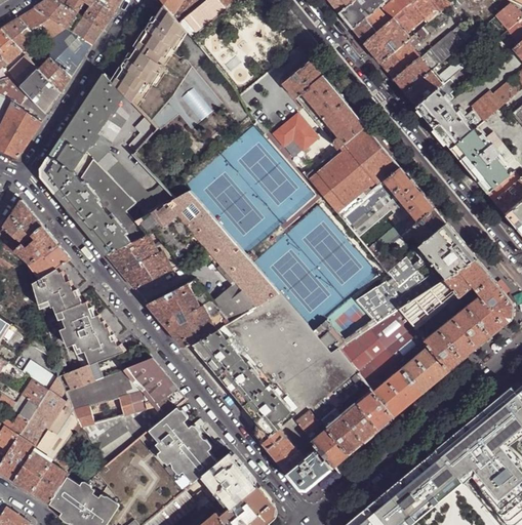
[(43,0),(33,6),(65,27),(66,28),(75,12),(55,0),(43,0)]
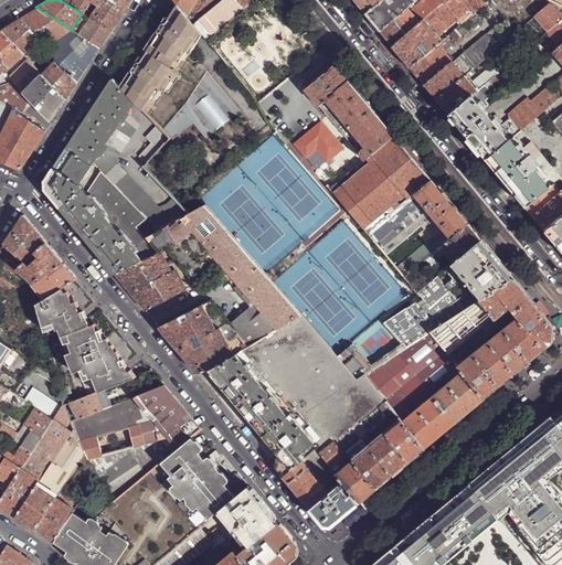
[(60,0),(81,13),(88,1),(88,0),(60,0)]
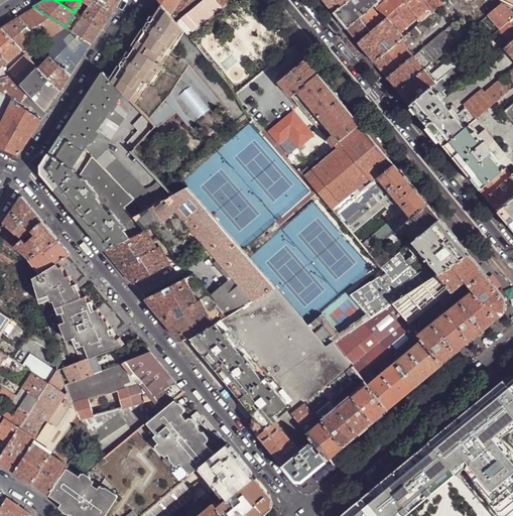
[(90,0),(87,5),(80,16),(99,29),(104,21),(110,12),(92,0),(90,0)]
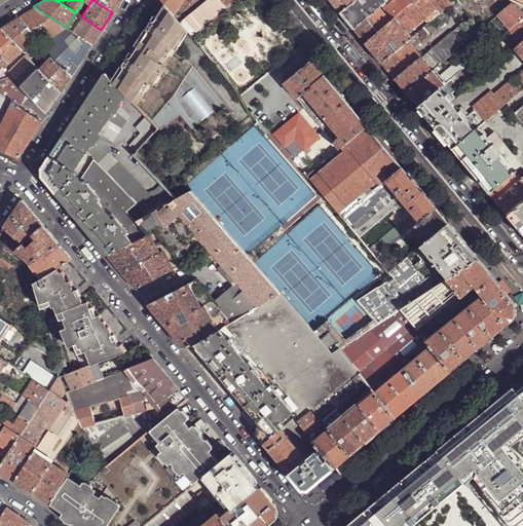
[(94,0),(112,12),(113,11),(116,6),(120,0),(94,0)]
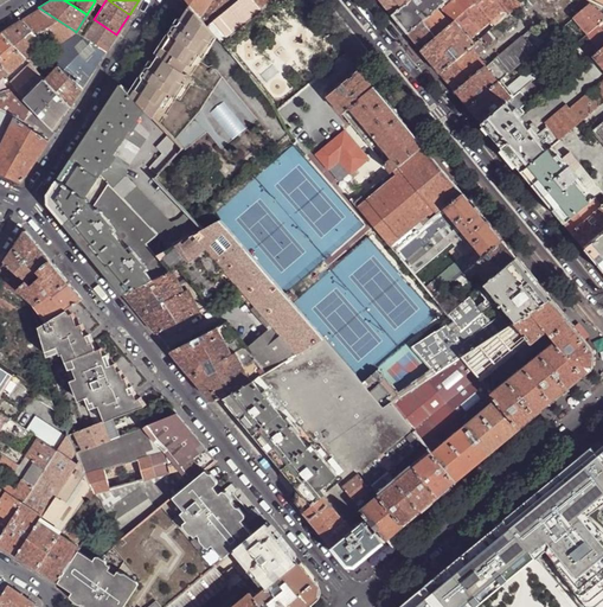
[(181,0),(188,7),(205,26),(236,0),(181,0)]
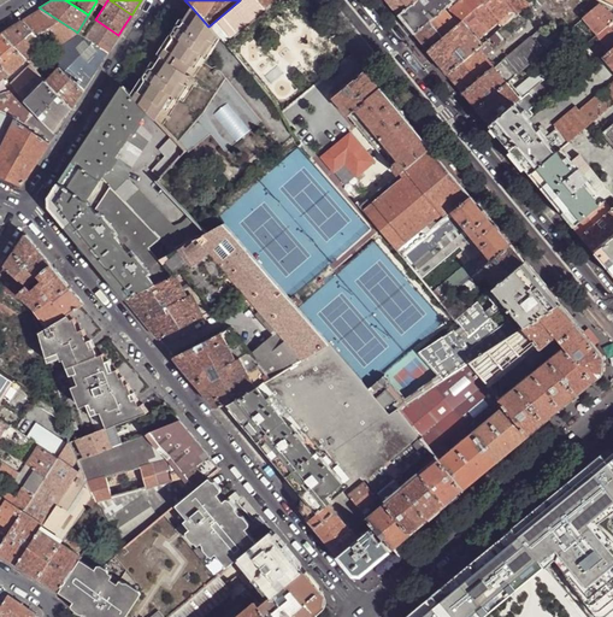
[(240,0),(208,27),(214,35),(218,39),(222,43),(260,12),(263,10),(273,0),(240,0)]
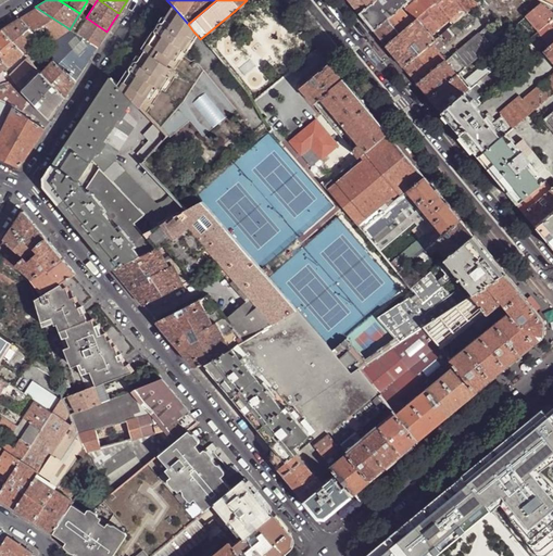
[(374,0),(406,0),(407,1),(407,0),(346,0),(354,10),(357,14),(374,0)]
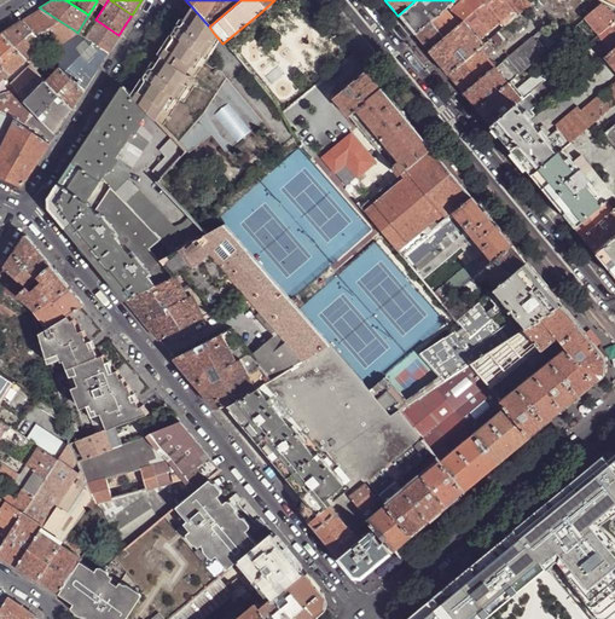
[(444,10),(453,1),(452,0),(416,0),(398,16),(408,29),(413,35),(444,10)]
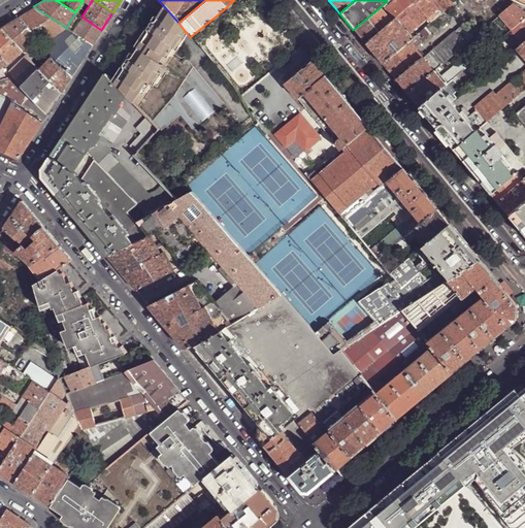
[(392,0),(381,10),(379,8),(353,30),(361,39),(364,43),(394,19),(417,0),(392,0)]
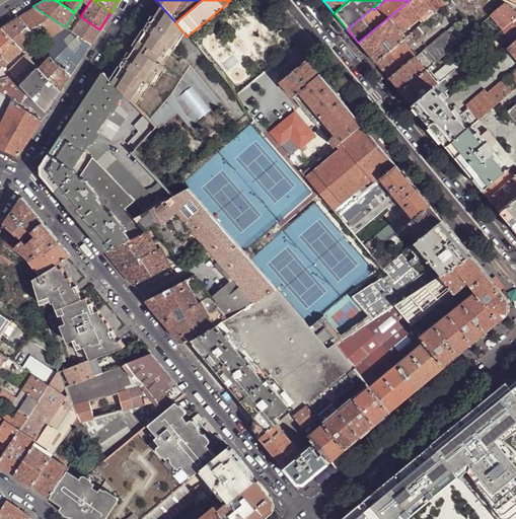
[(403,38),(400,33),(422,15),(425,19),(447,0),(410,0),(387,18),(358,43),(370,57),(375,63),(403,38)]
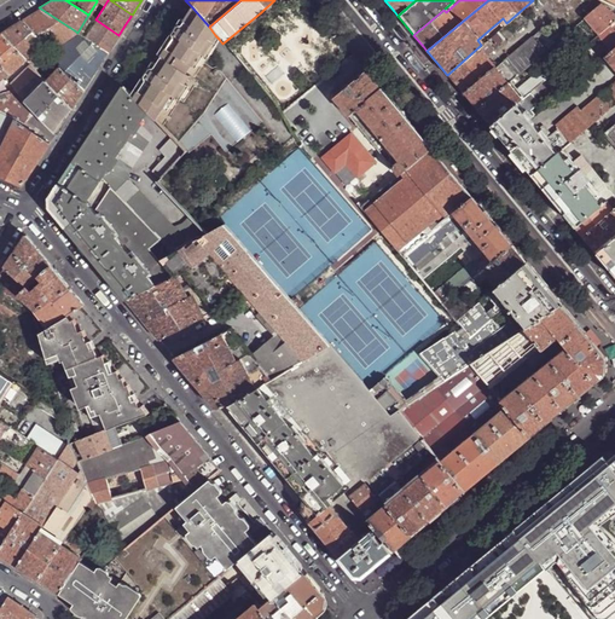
[(563,35),(573,27),(582,19),(598,5),(599,5),(587,0),(586,0),(550,0),(563,16),(556,22),(557,28),(563,35)]
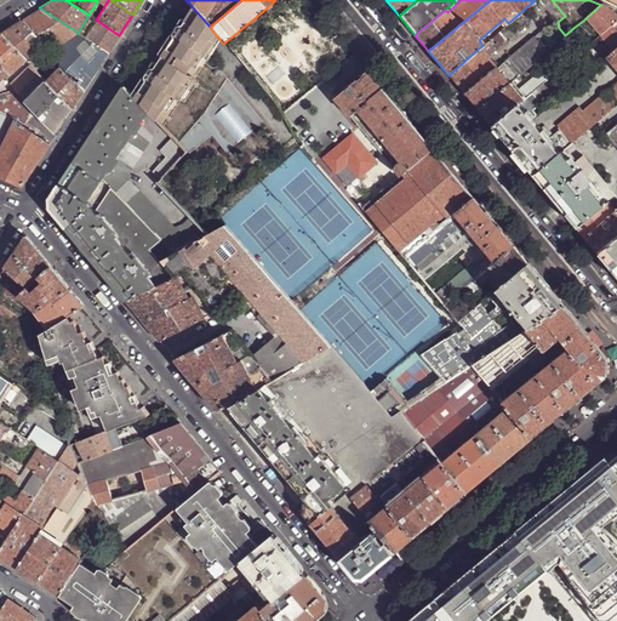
[(380,13),(383,11),(376,1),(372,5),(380,13)]
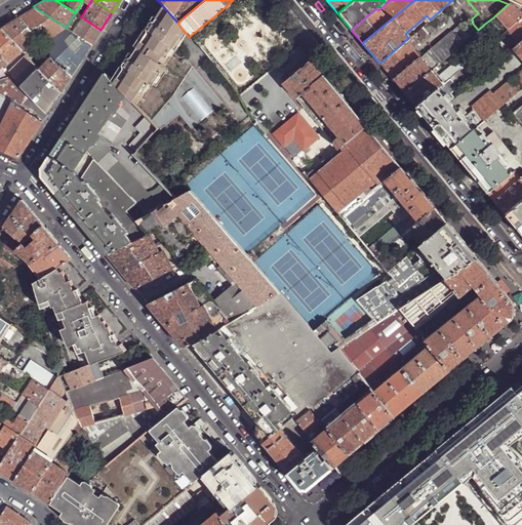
[(521,16),(521,14),(508,4),(494,16),(506,31),(521,16)]
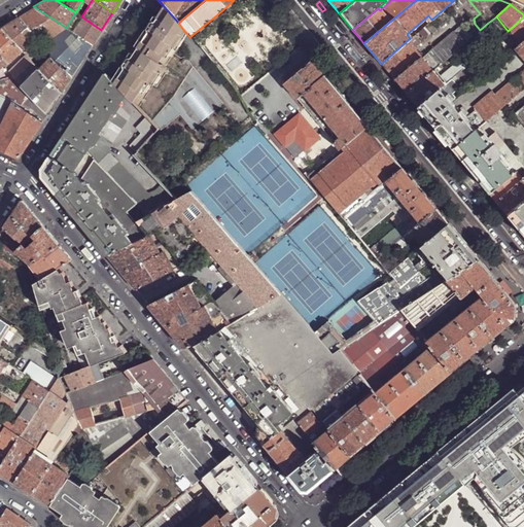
[(33,6),(16,18),(34,37),(35,36),(41,42),(65,27),(33,6)]
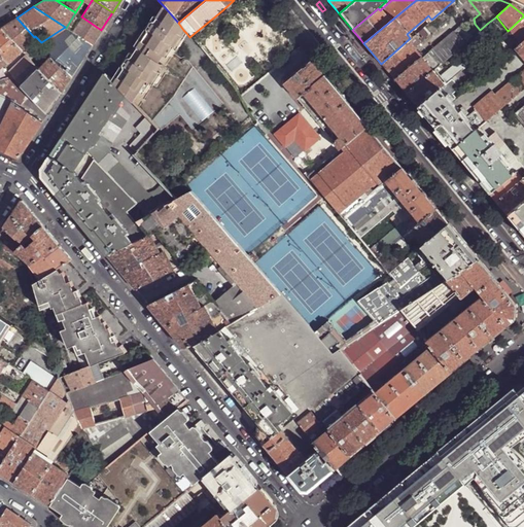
[(183,30),(178,23),(164,6),(154,20),(151,25),(148,23),(142,32),(115,72),(109,82),(124,97),(144,118),(154,130),(155,130),(158,132),(177,116),(189,131),(200,121),(175,92),(182,79),(211,113),(221,104),(182,58),(179,59),(172,54),(175,49),(172,47),(183,30)]
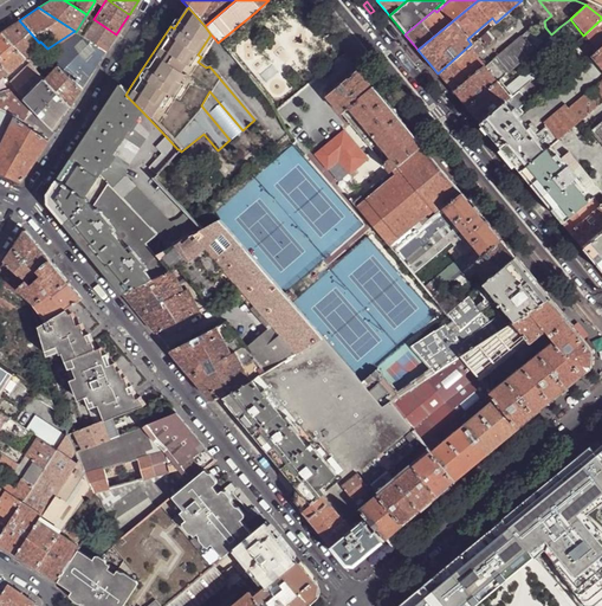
[(86,14),(76,32),(83,37),(94,19),(86,14)]
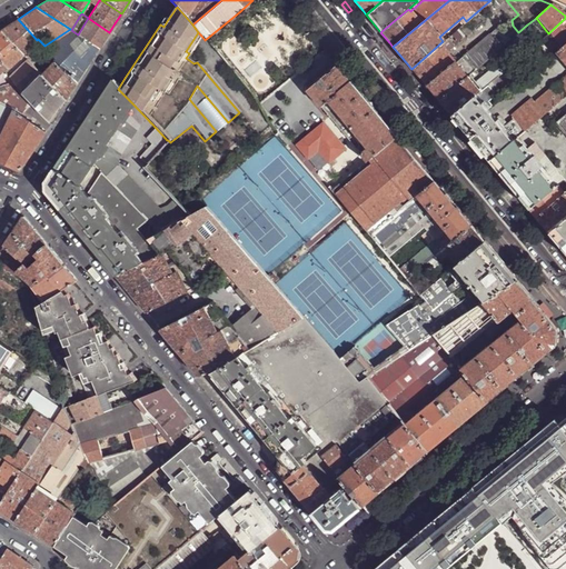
[(88,18),(78,35),(98,48),(99,48),(105,40),(109,32),(88,18)]
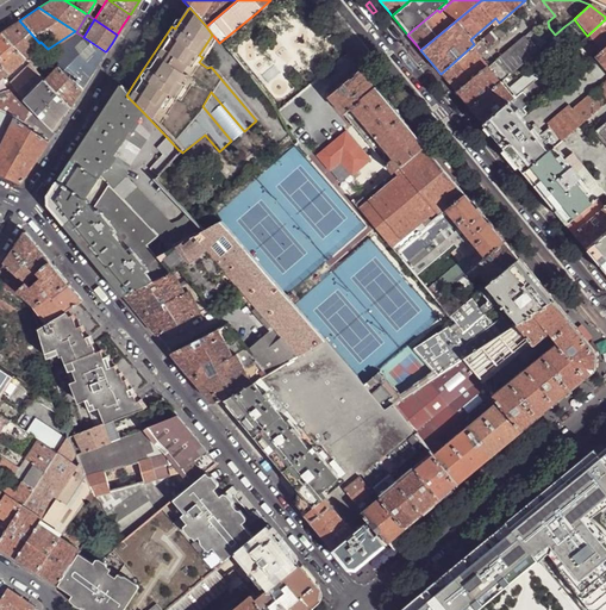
[(593,58),(594,58),(605,47),(605,19),(587,36),(580,42),(593,58)]
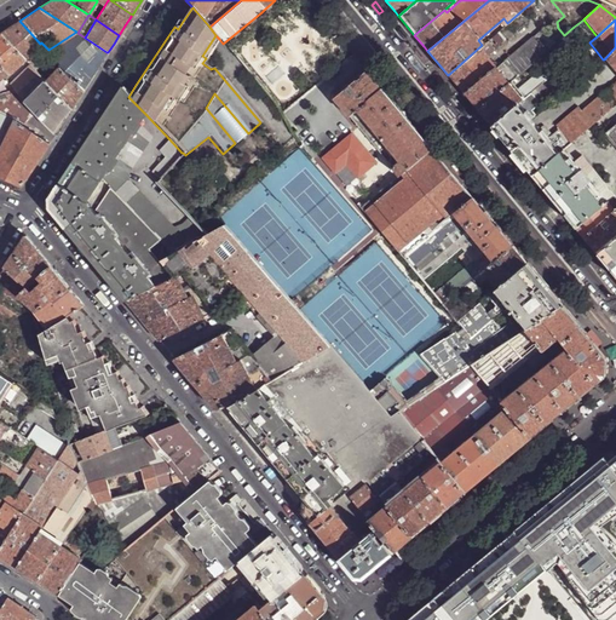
[(11,27),(0,33),(0,35),(23,61),(40,44),(19,21),(11,27)]
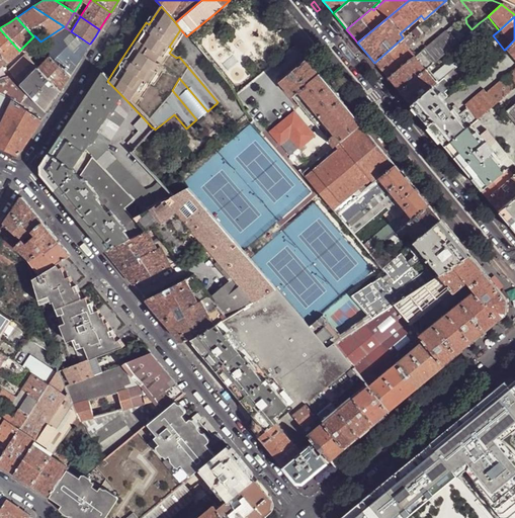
[(454,45),(471,29),(466,23),(465,18),(444,32),(454,45)]
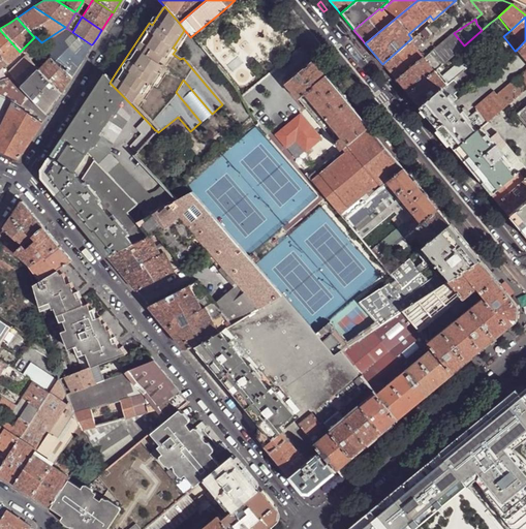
[(396,81),(422,58),(422,59),(428,53),(424,48),(418,53),(413,49),(421,43),(420,42),(429,34),(425,27),(411,38),(382,64),(392,75),(396,81)]
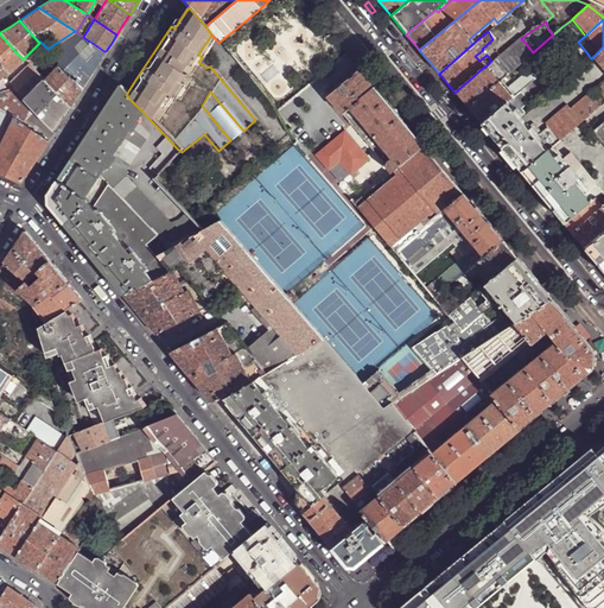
[(0,65),(6,73),(7,74),(23,59),(0,35),(0,65)]
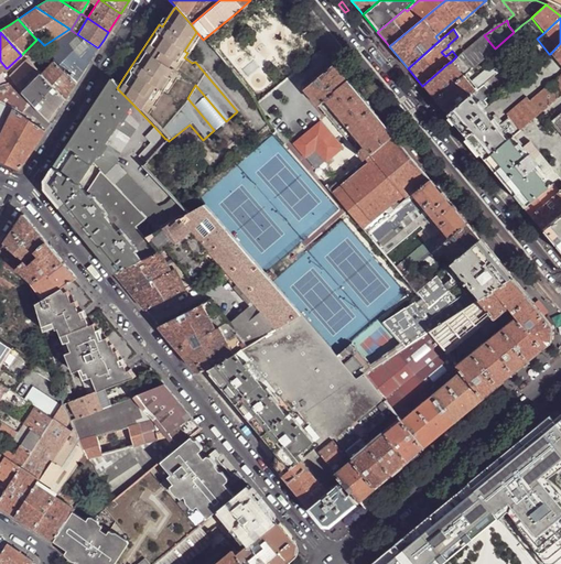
[(189,53),(200,35),(196,32),(184,51),(187,53),(189,53)]
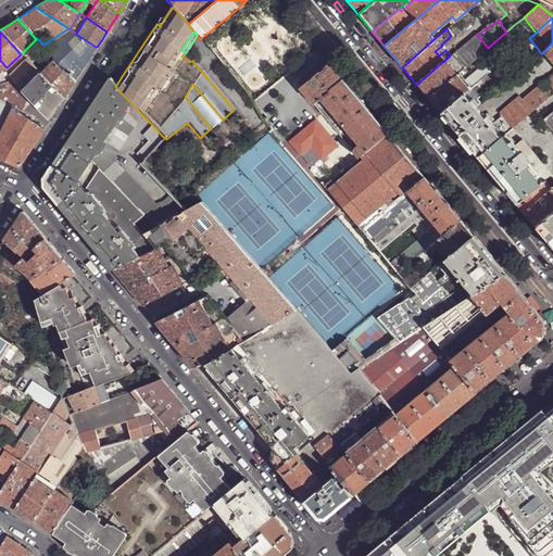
[(428,99),(455,75),(488,48),(477,35),(476,34),(450,55),(443,62),(443,61),(416,85),(425,96),(428,99)]
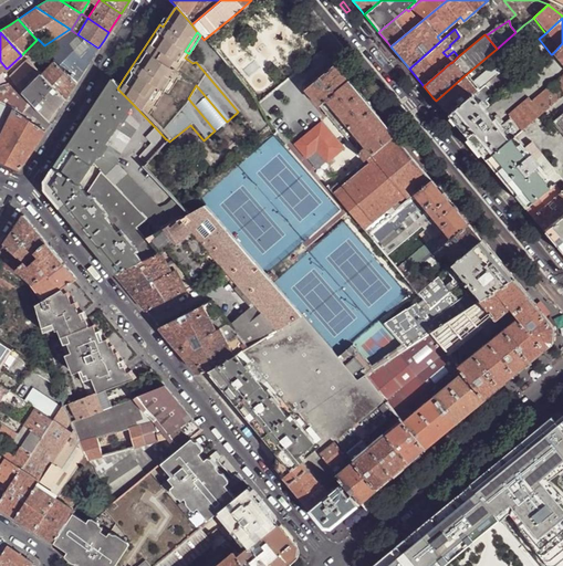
[(520,132),(540,115),(562,95),(562,43),(552,54),(562,66),(562,76),(552,86),(551,85),(530,103),(527,100),(507,116),(509,119),(520,132)]
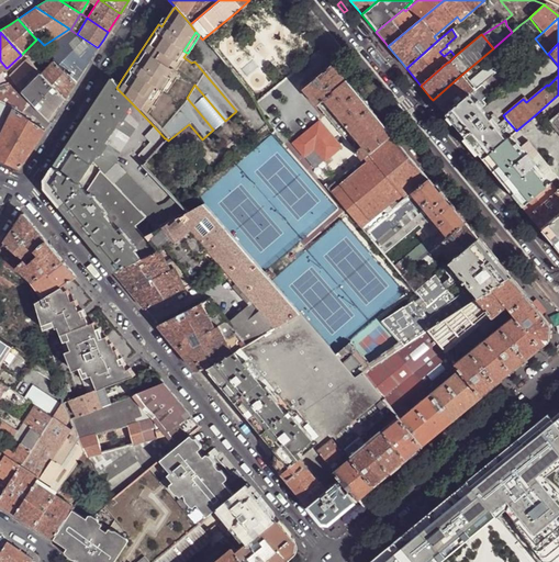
[(7,68),(6,67),(1,71),(7,77),(25,59),(21,55),(7,68)]
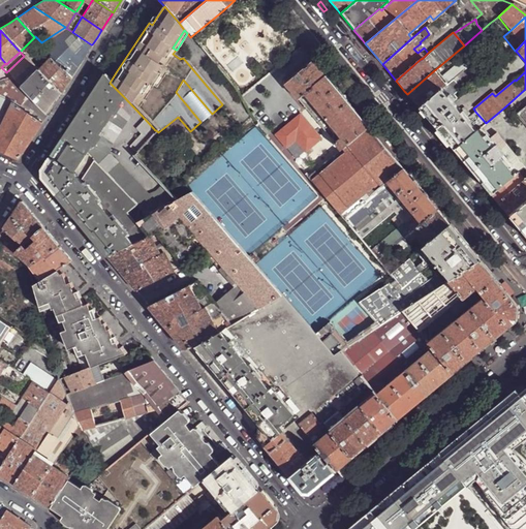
[(24,56),(6,72),(9,75),(20,87),(37,70),(32,64),(29,61),(24,56)]
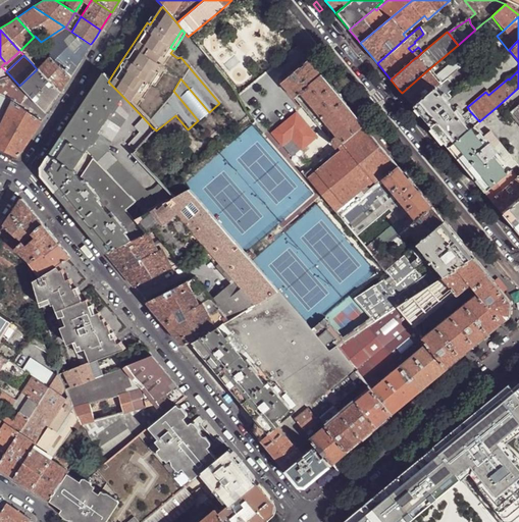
[(48,58),(37,69),(59,93),(62,87),(68,77),(67,77),(48,58)]
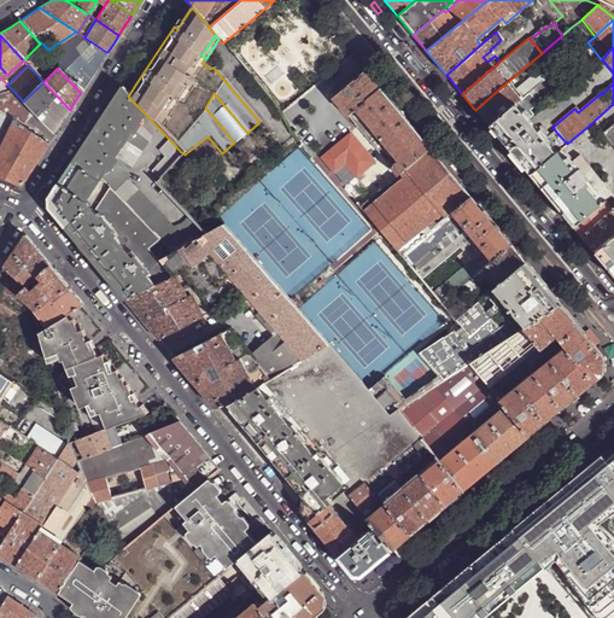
[(543,80),(545,77),(538,69),(533,74),(538,80),(541,77),(543,80)]
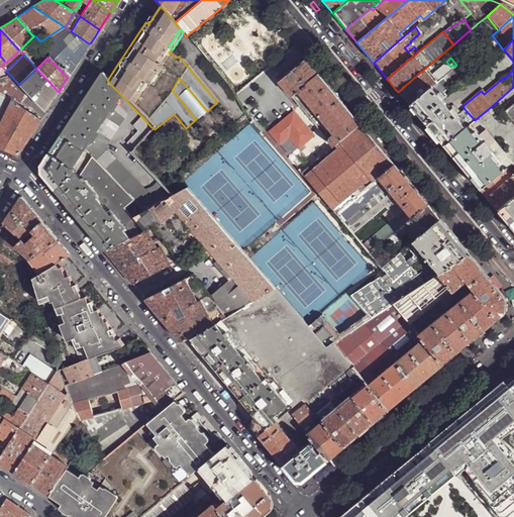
[(312,69),(304,60),(289,73),(277,83),(289,98),(295,92),(316,74),(312,69)]
